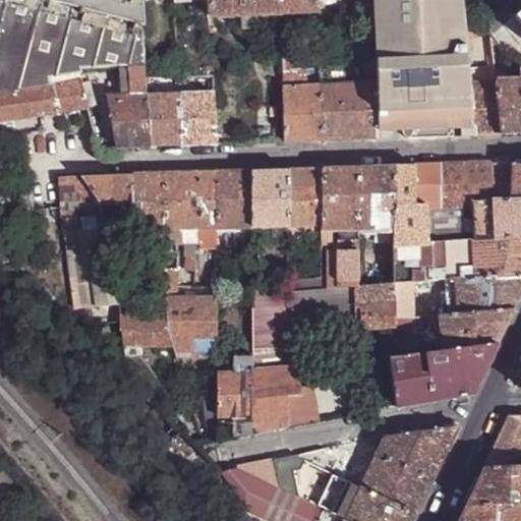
[(0,0),(0,96),(52,89),(49,79),(79,75),(81,75),(81,71),(94,70),(110,69),(128,67),(145,66),(143,52),(140,0),(0,0)]
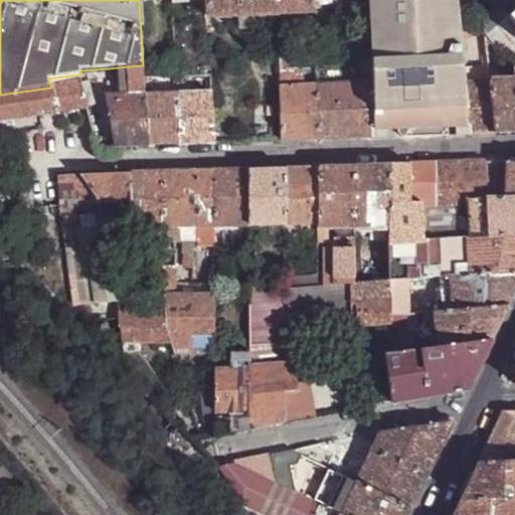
[(205,0),(205,3),(206,17),(239,16),(238,0),(205,0)]
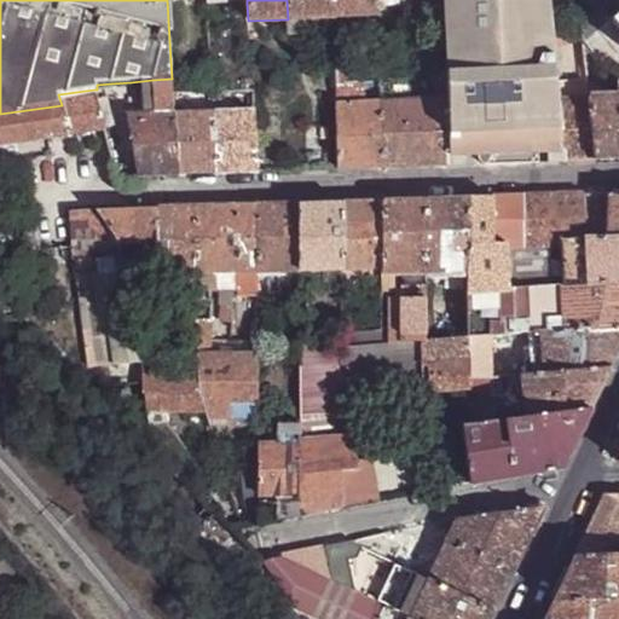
[(287,0),(288,19),(333,17),(331,0),(287,0)]
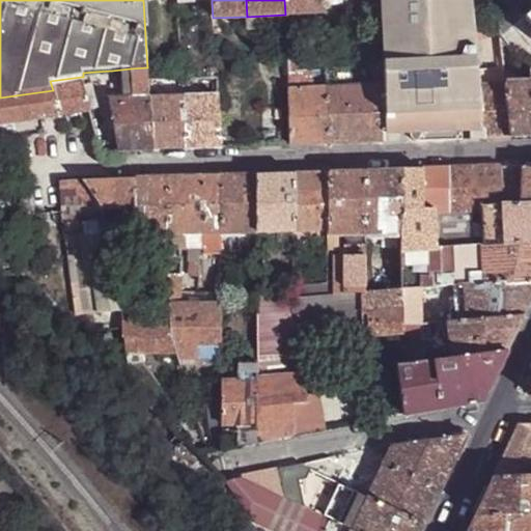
[(332,0),(360,0),(361,28),(379,27),(378,0),(284,0),(285,15),(333,12),(332,0)]
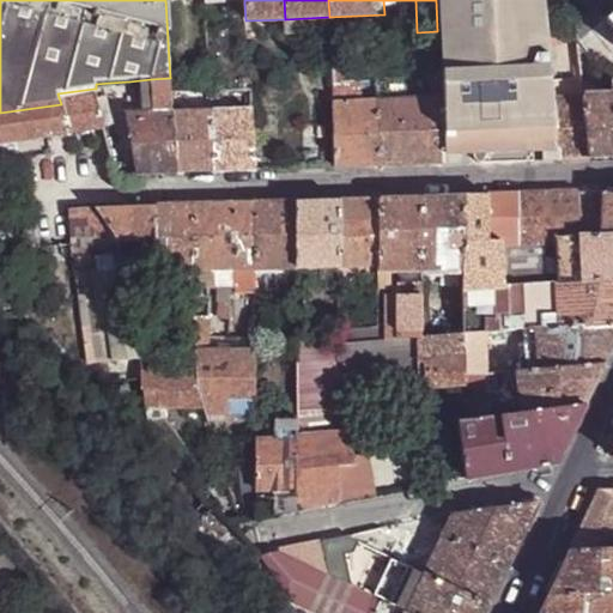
[(441,96),(552,93),(547,48),(547,37),(542,0),(436,0),(437,31),(438,61),(439,86),(441,96)]
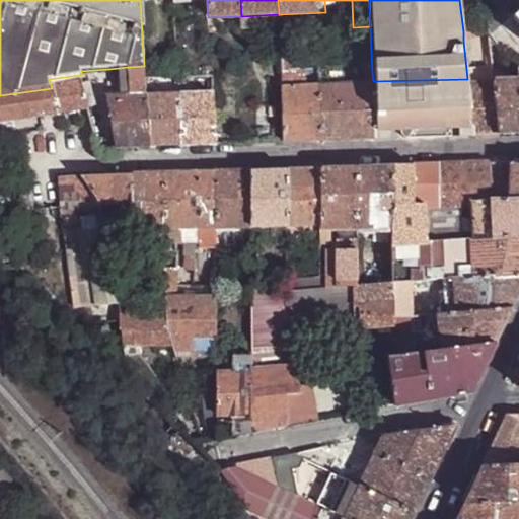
[(463,31),(463,41),(489,31),(488,22),(463,31)]
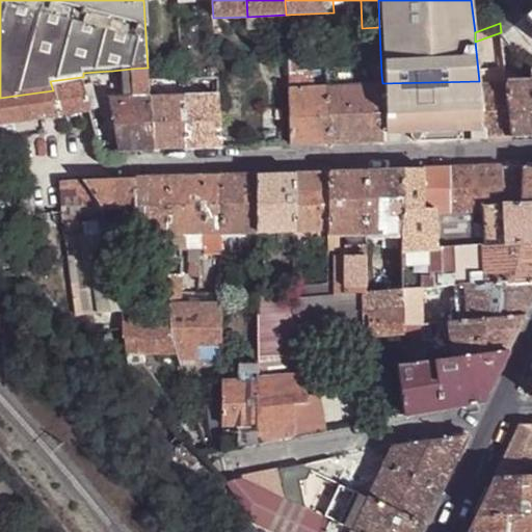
[(148,68),(148,73),(158,72),(158,53),(147,53),(148,68)]
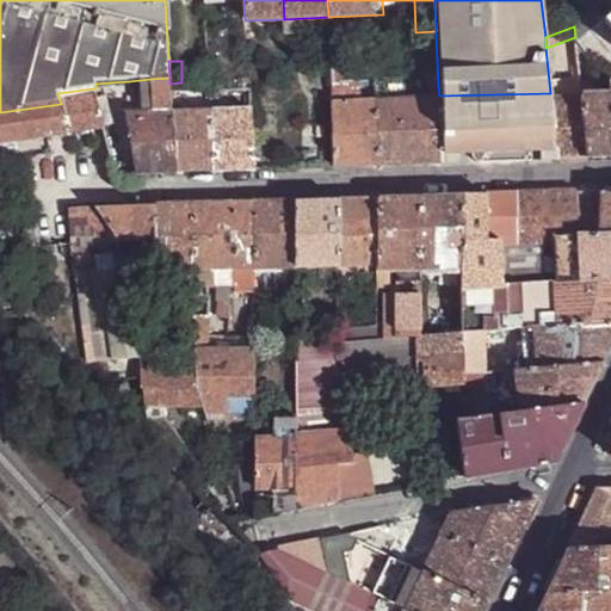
[(427,88),(427,100),(421,100),(420,75),(372,78),(374,103),(357,104),(357,67),(331,69),(334,168),(345,168),(381,167),(423,166),(442,165),(439,96),(438,86),(429,86),(427,88)]
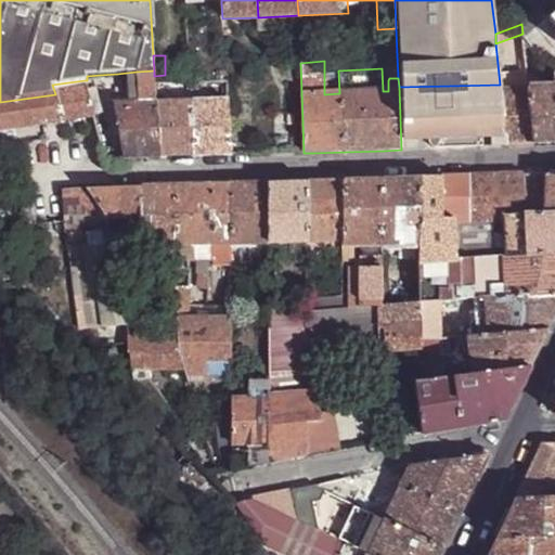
[(158,157),(155,87),(154,77),(154,76),(154,71),(137,72),(138,101),(142,104),(113,105),(123,158),(126,159),(144,158),(158,157)]
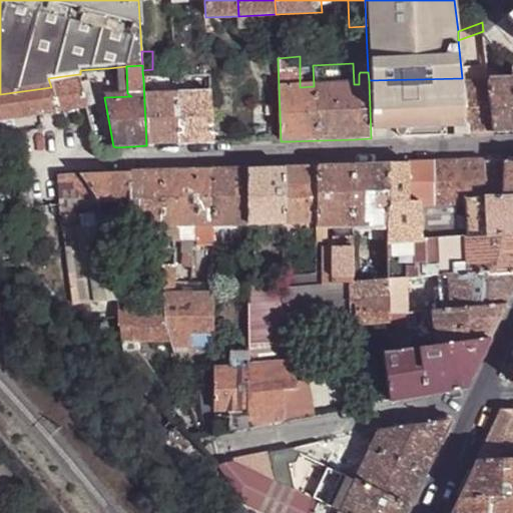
[(108,68),(92,69),(92,76),(101,74),(108,74),(108,68)]
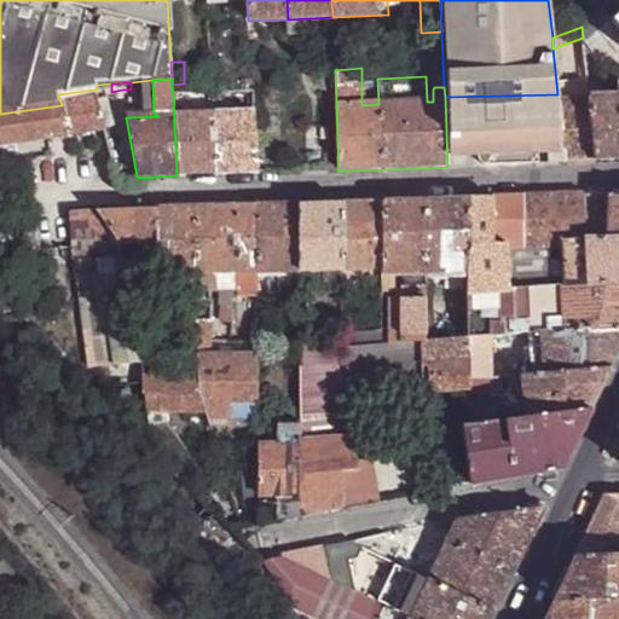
[(241,84),(242,93),(252,93),(252,82),(241,84)]
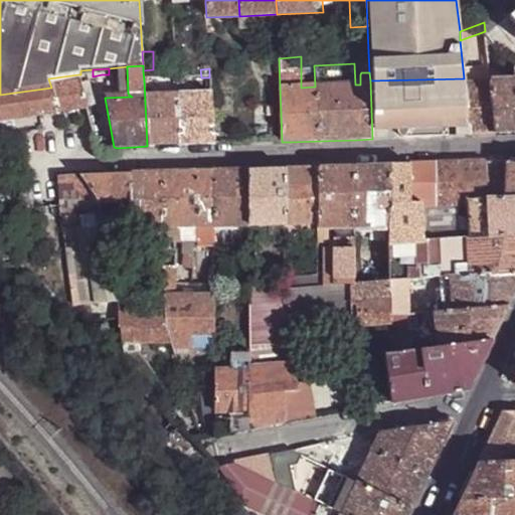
[(163,79),(165,79),(165,71),(143,71),(144,80),(160,80),(163,79)]
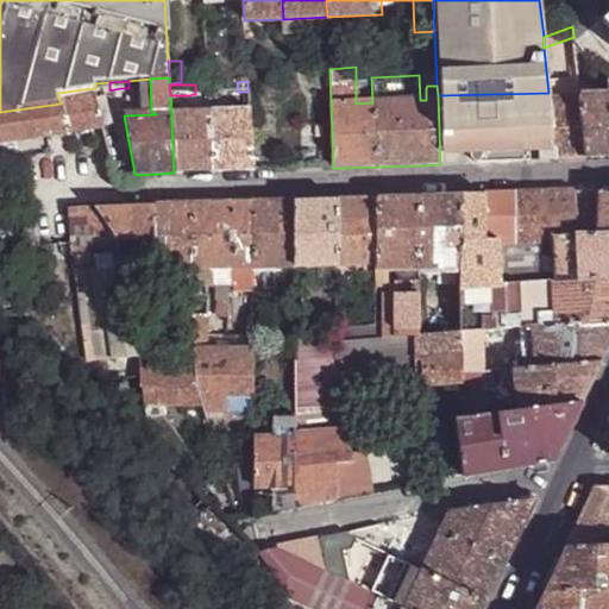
[(61,104),(95,99),(96,99),(93,88),(57,93),(61,104)]
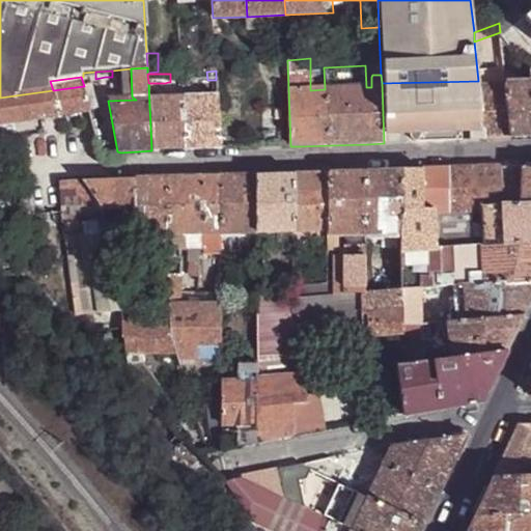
[(454,141),(484,139),(479,85),(478,81),(382,83),(384,143),(406,143),(454,141)]
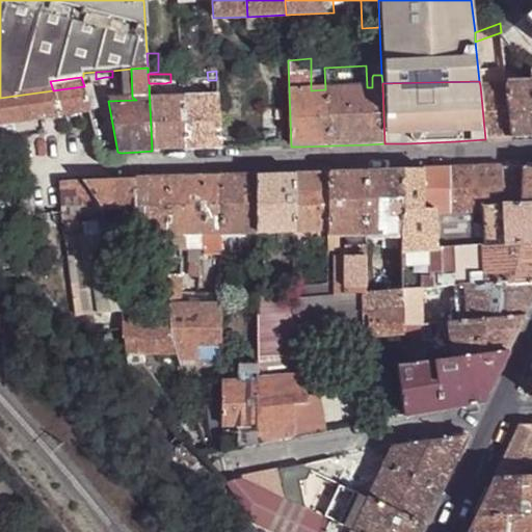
[(169,98),(168,82),(165,83),(149,83),(152,151),(170,151),(186,150),(183,98),(169,98)]
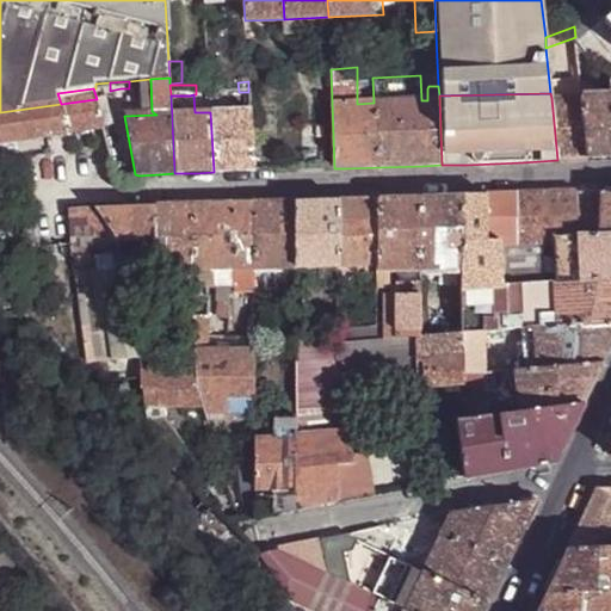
[(610,96),(581,97),(586,159),(602,159),(610,158),(610,96)]
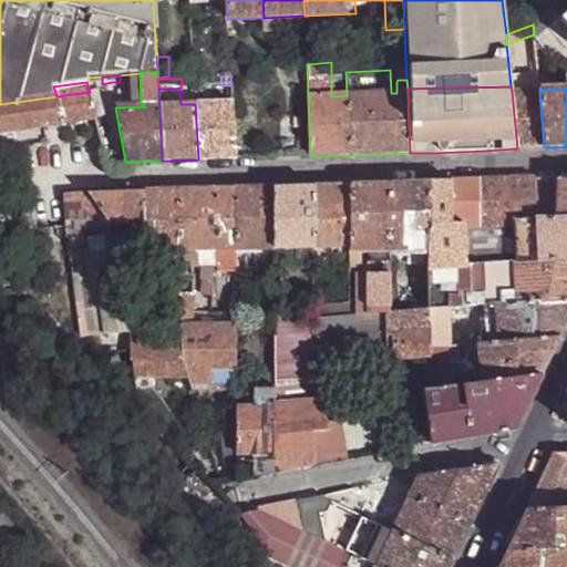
[(531,148),(544,147),(539,90),(512,91),(517,148),(531,148)]
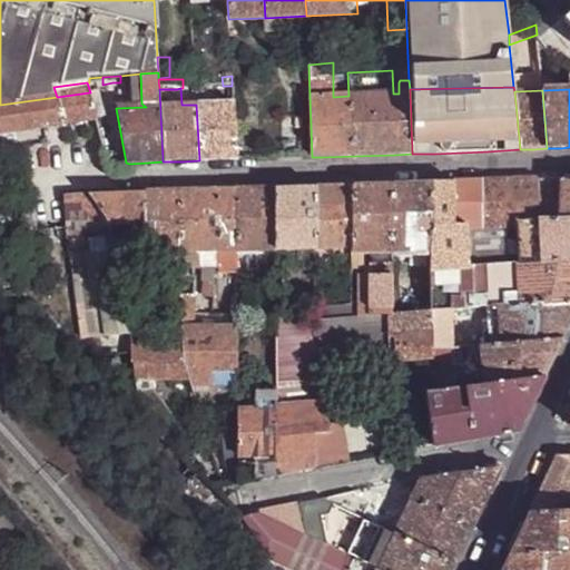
[(89,94),(96,120),(106,118),(99,91),(89,94)]
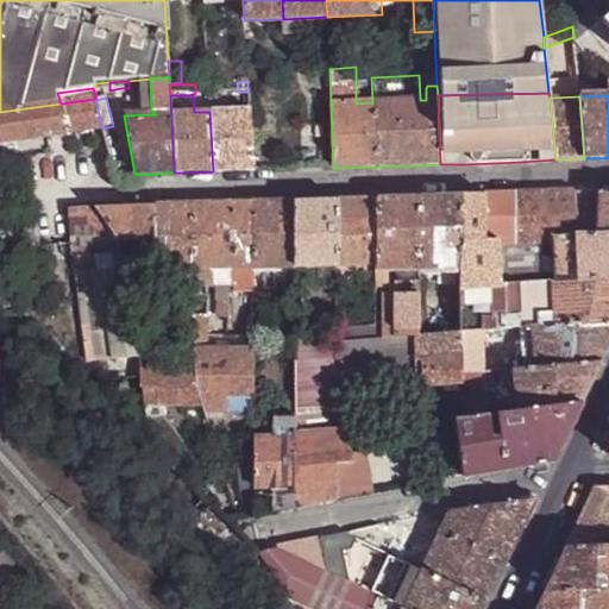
[(0,143),(89,130),(90,144),(79,146),(79,152),(85,179),(92,180),(106,181),(117,180),(115,179),(102,129),(95,100),(95,99),(61,104),(0,112),(0,143)]
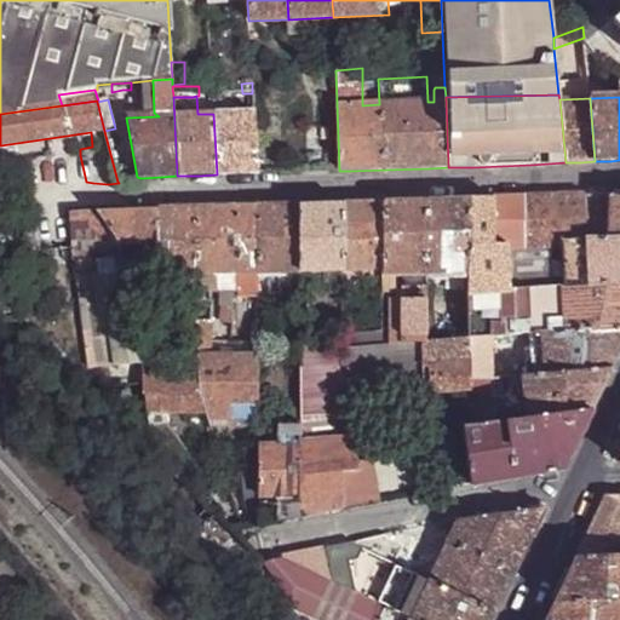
[(236,174),(257,173),(253,113),(213,114),(217,174),(236,174)]
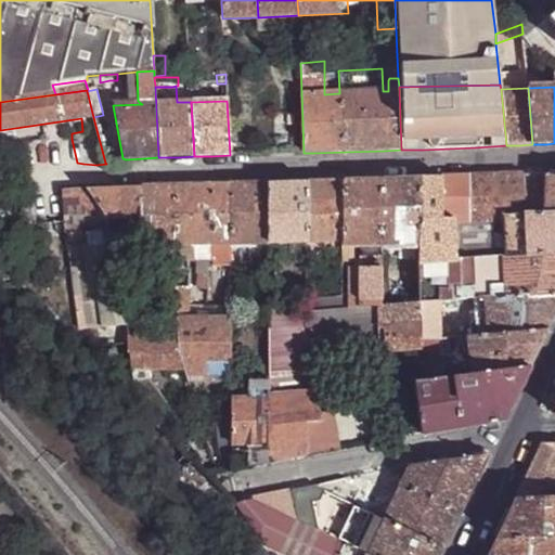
[(293,115),(273,113),(274,153),(295,152),(293,115)]
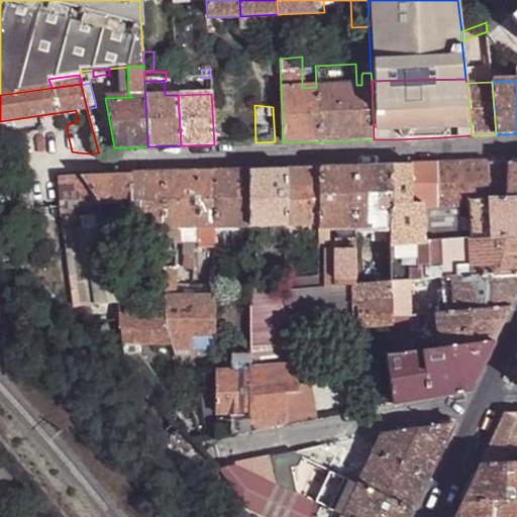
[(460,163),(463,200),(468,200),(512,200),(508,161),(460,163)]
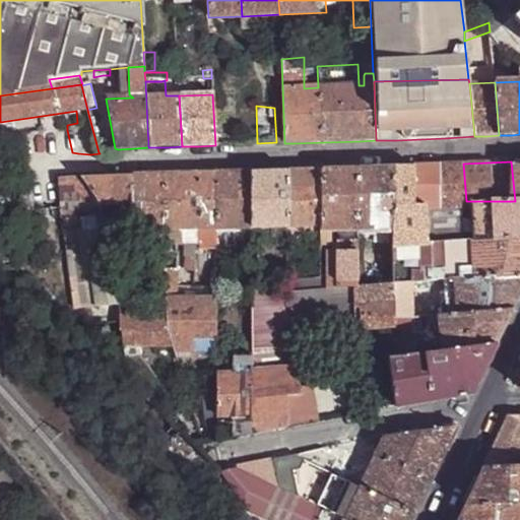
[(519,161),(511,161),(515,201),(519,200),(519,161)]
